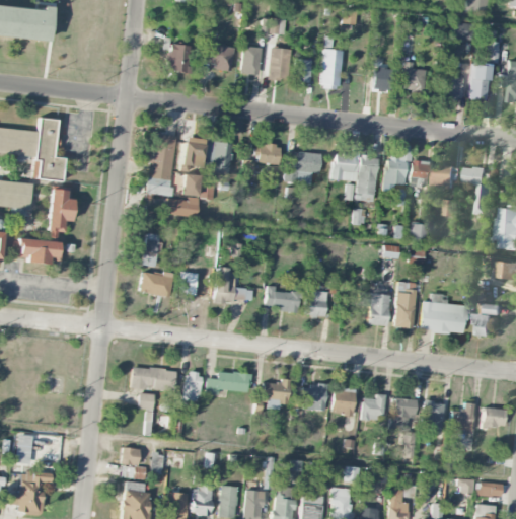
[(467,0),(466,12),(487,14),(488,0),(467,0)]
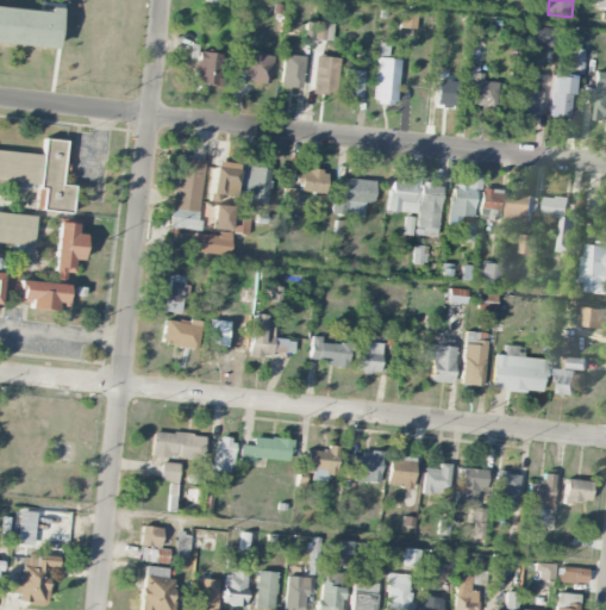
[(0,42),(57,49),(62,8),(51,7),(50,13),(45,12),(0,6),(0,42)]
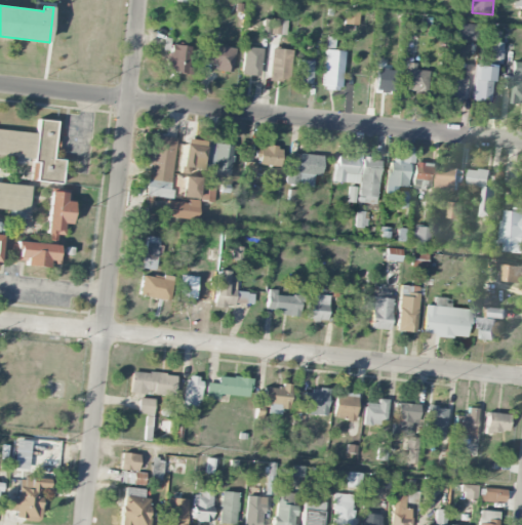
[(360,26),(362,12),(348,10),(347,24),(360,26)]
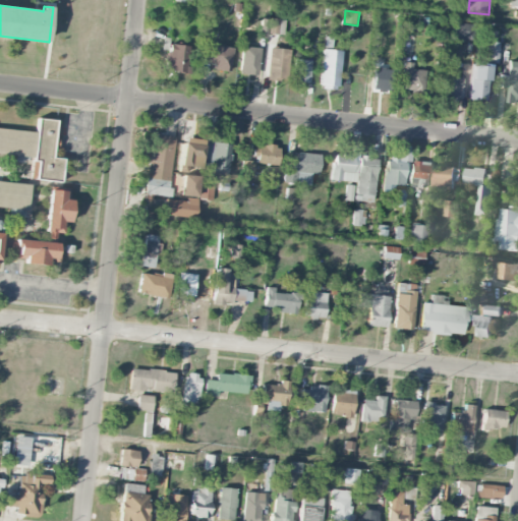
[(264,35),(287,36),(287,19),(264,18),(264,35)]
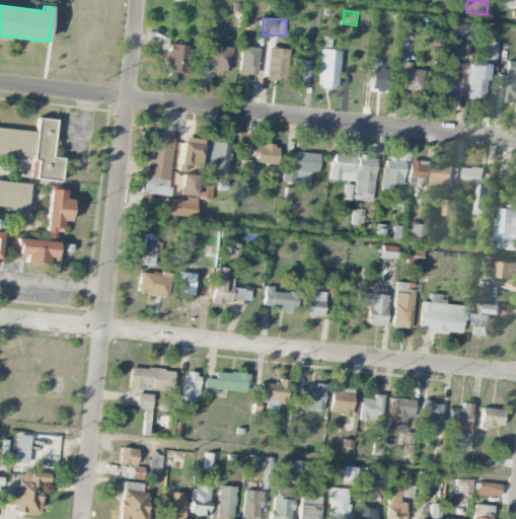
[(473,23),(452,23),(452,40),(472,40),(473,23)]
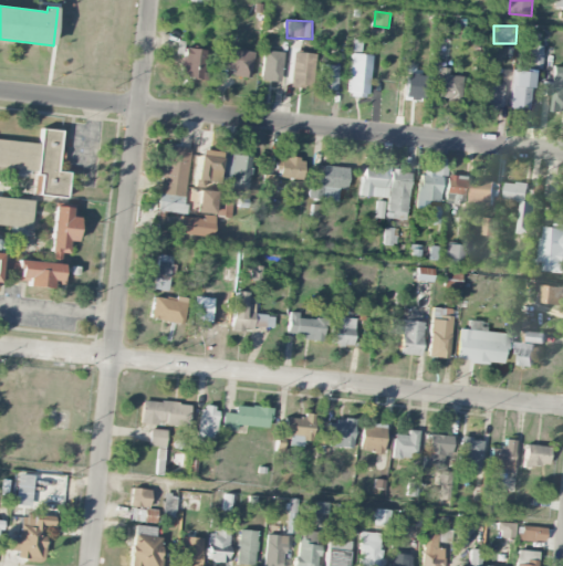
[(221,66),(235,70),(233,75),(251,79),(257,52),(225,46),(221,66)]
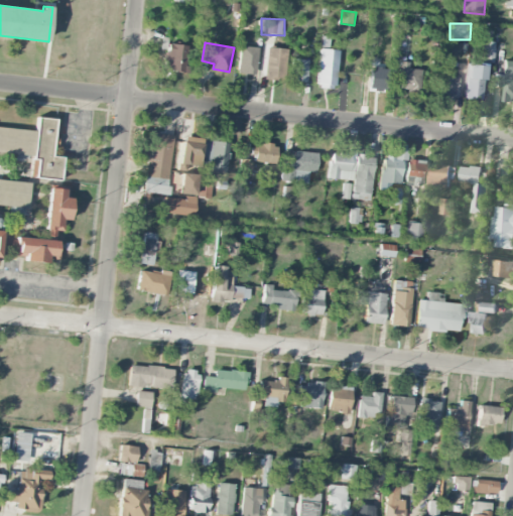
[(496,42),(486,42),(485,62),(496,62),(496,42)]
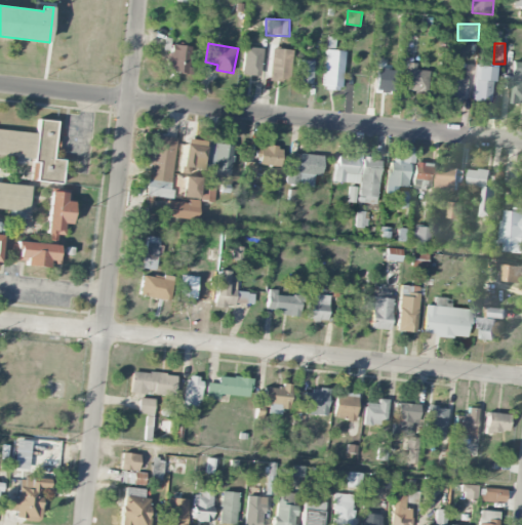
[(169,71),(191,74),(194,47),(173,44),(169,71)]
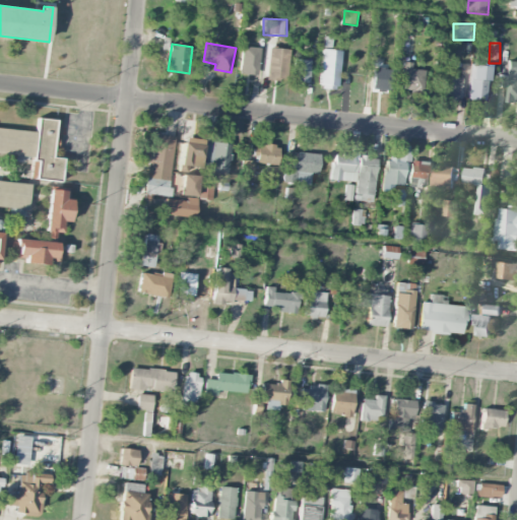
[(241,73),(259,76),(262,48),(245,46),(241,73)]
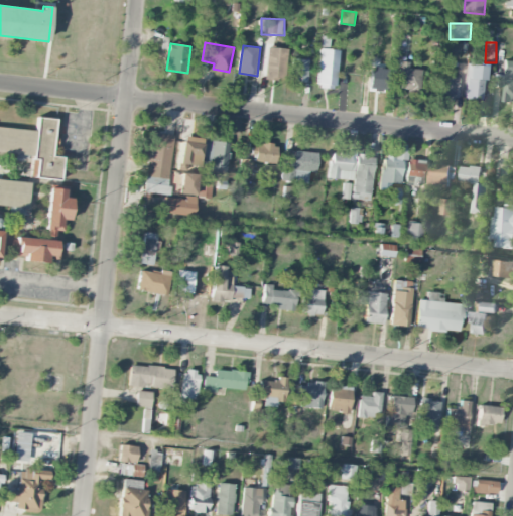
[(288,48),(269,47),(267,80),(286,81),(288,48)]
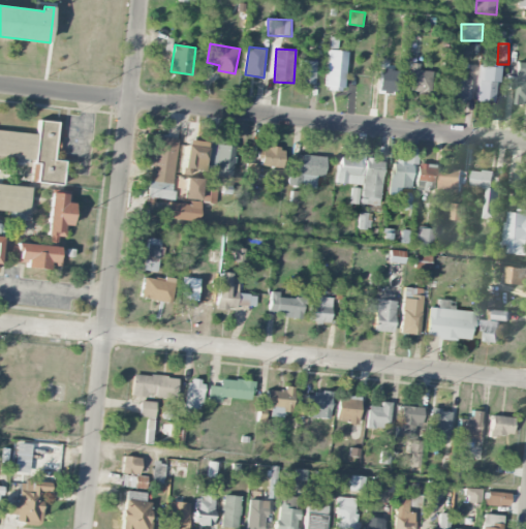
[(349,52),(331,50),(327,89),(345,91),(349,52)]
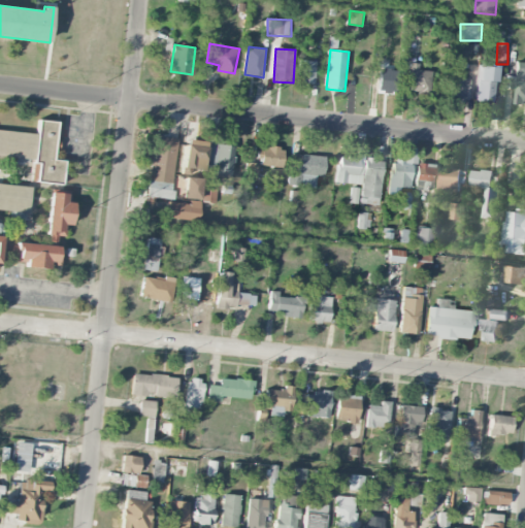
[(298,84),(316,85),(318,61),(300,60),(298,84)]
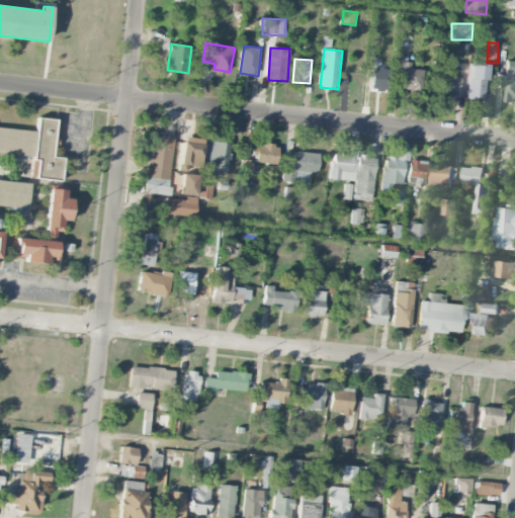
[(497,87),(510,88),(509,100),(514,100),(514,62),(509,61),(507,75),(499,74),(497,87)]
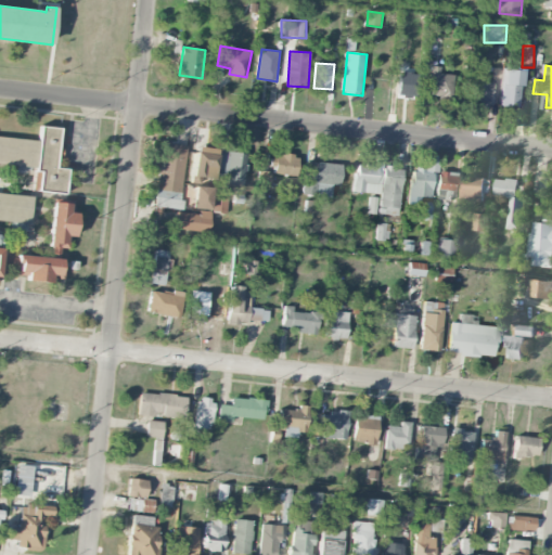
[(432,97),(454,98),(456,75),(441,75),(441,67),(433,66),(432,97)]
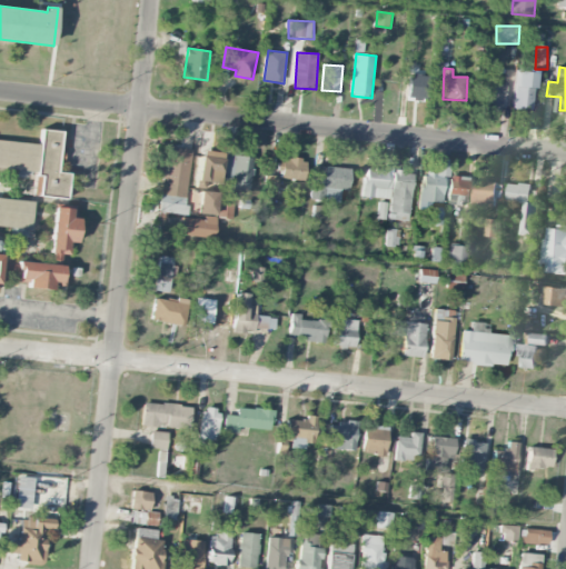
[(516,110),(535,110),(536,73),(518,72),(516,110)]
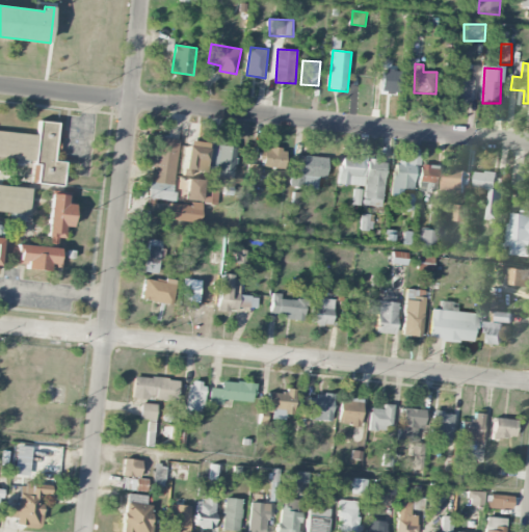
[(401,94),(402,71),(384,70),(384,94),(401,94)]
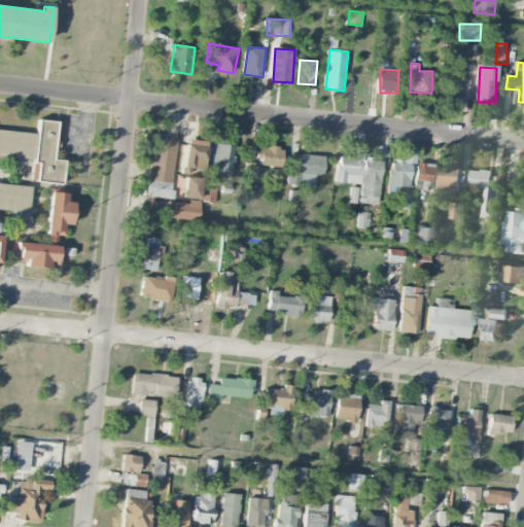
[(451,100),(470,100),(472,78),(452,78),(451,100)]
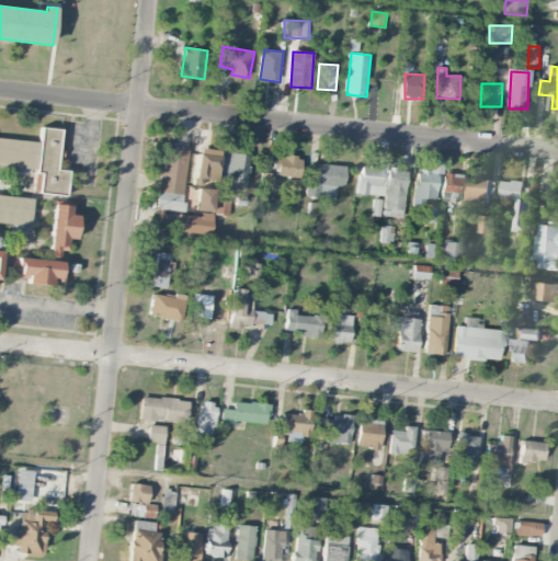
[(0,137),(41,142),(43,127),(63,129),(58,170),(70,171),(68,196),(36,193),(38,170),(0,165),(0,137)]
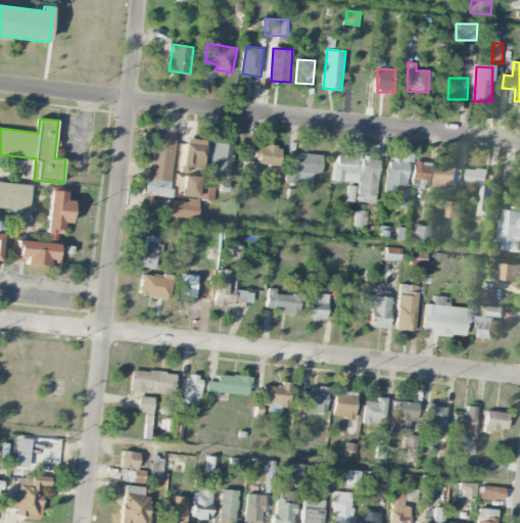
[(149,195),(173,197),(178,137),(155,134),(149,195)]
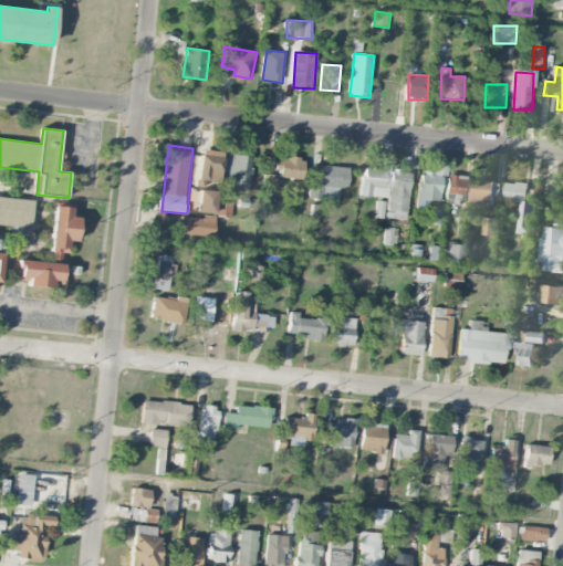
[(236,155),(237,150),(227,149),(223,188),(250,190),(253,157),(236,155)]
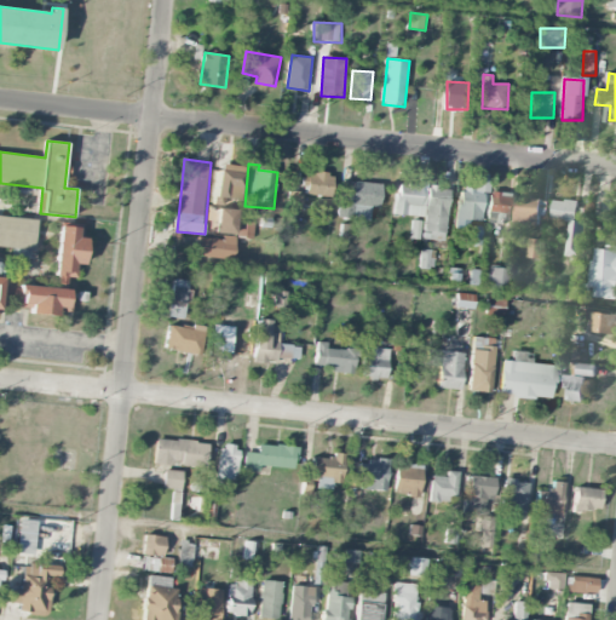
[(217,200),(241,201),(245,166),(220,165),(217,200)]
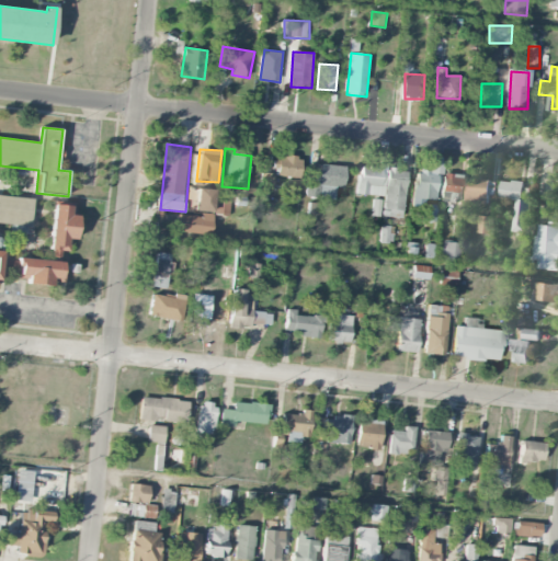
[(302,178),(303,158),(281,157),(280,176),(302,178)]
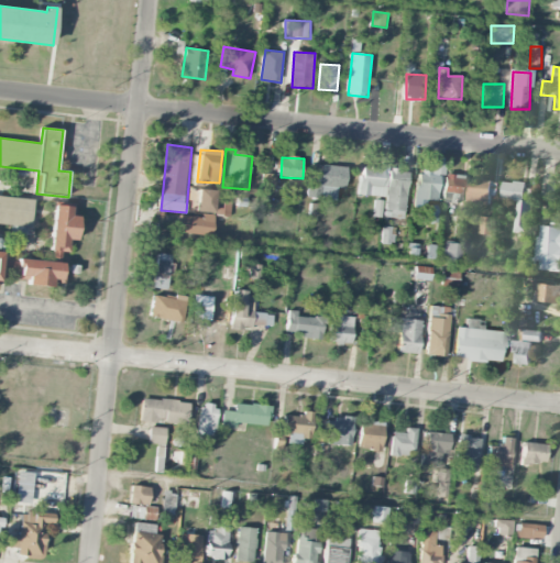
[(417,207),(426,208),(426,222),(439,222),(440,203),(439,203),(441,175),(446,175),(447,158),(435,157),(434,169),(419,169),(417,207)]
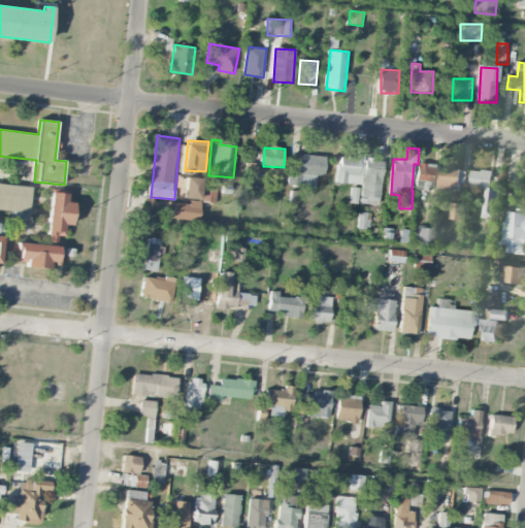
[(317,188),(318,176),(325,176),(327,157),(299,154),(297,172),(291,172),(290,186),(317,188)]
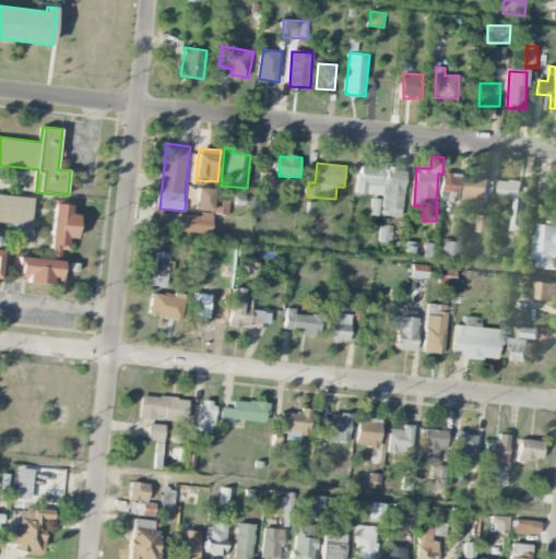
[(358,193),(385,195),(386,167),(359,166),(358,193)]
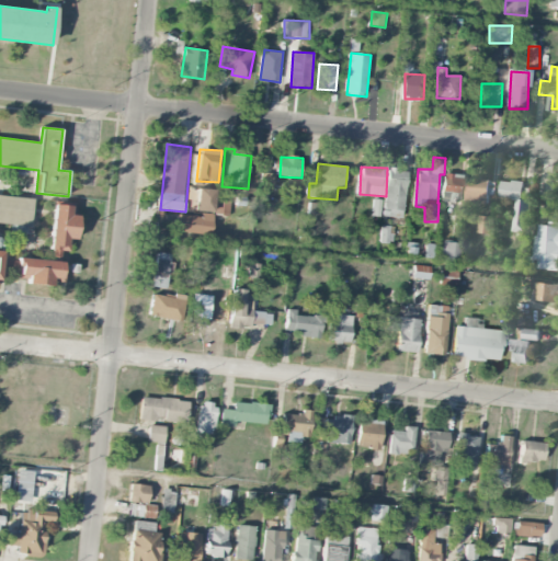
[(405,217),(407,170),(387,169),(386,217),(405,217)]
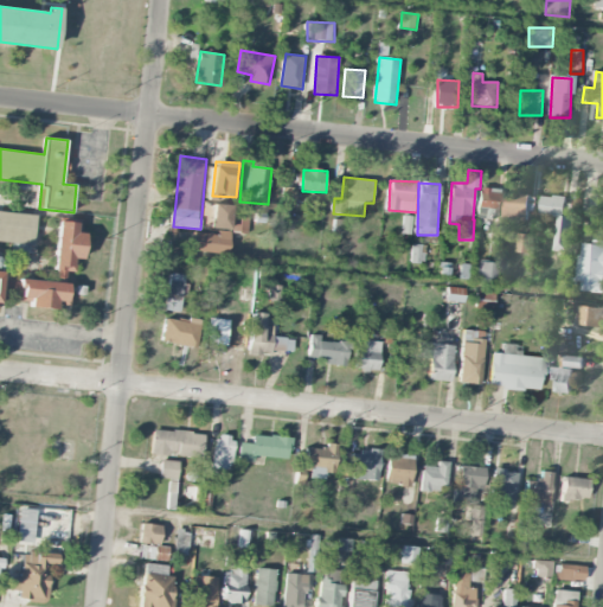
[(300,189),(286,187),(284,205),(299,206),(300,189)]
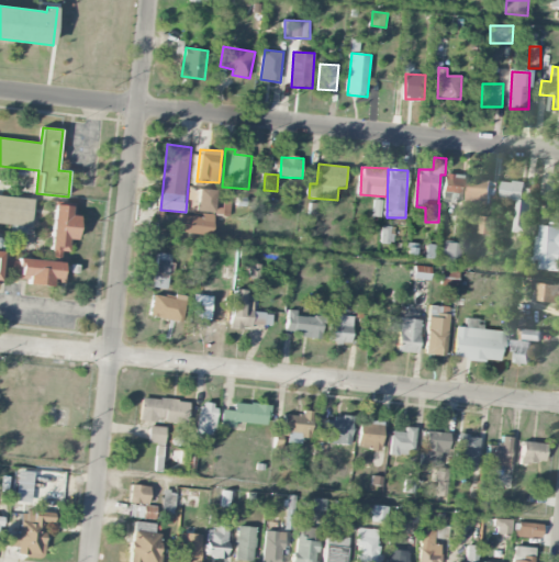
[(444,203),(464,204),(465,175),(445,173),(444,203)]
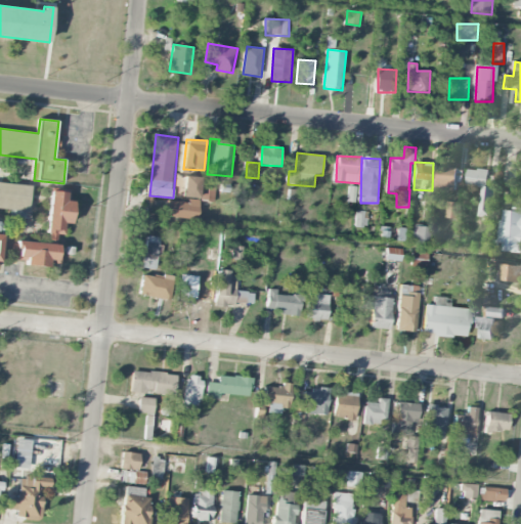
[(440,191),(460,192),(461,168),(441,167),(440,191)]
